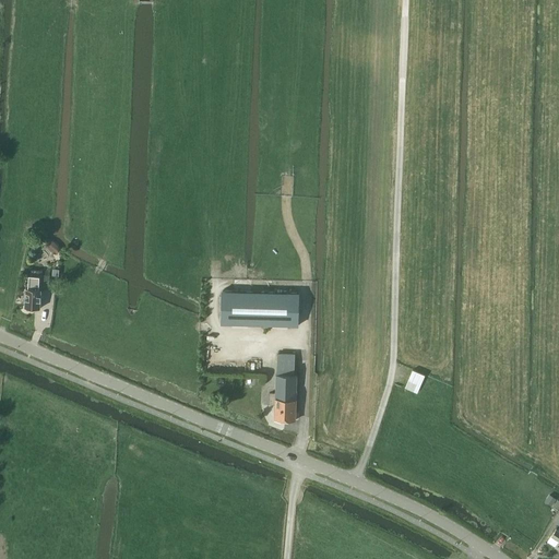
[(25,307),(26,308),(27,309),(31,309),(33,308),(40,308),(42,289),(39,288),(39,276),(30,275),(30,288),(26,288),(26,290),(24,293),(24,297),(25,300),(25,307)]
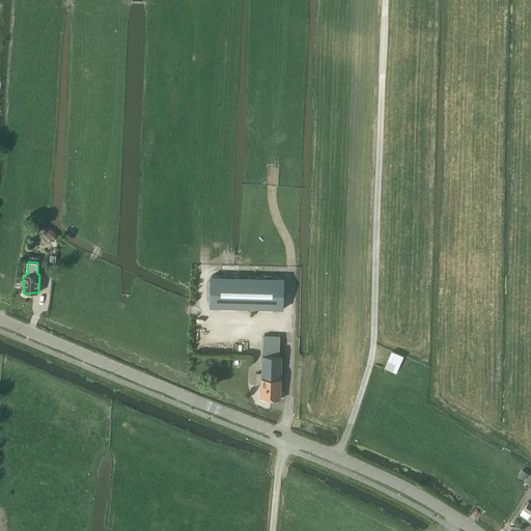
[(283,278),(239,277),(236,277),(231,277),(229,276),(212,276),(211,307),(283,309),(283,298),(283,278)]
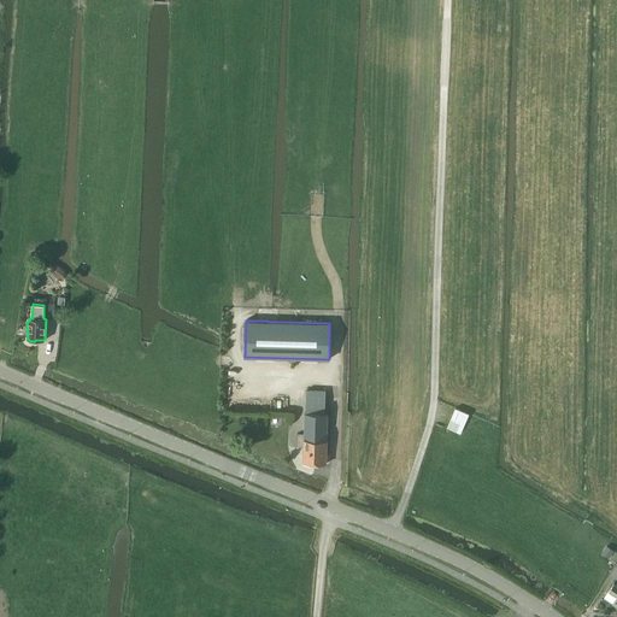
[(303,465),(325,465),(327,415),(324,415),(324,392),(305,392),(305,415),(304,415),(303,465)]
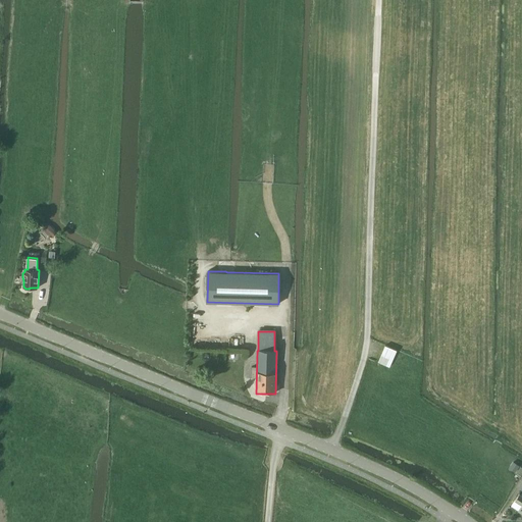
[(378,362),(389,366),(396,350),(384,346),(378,362)]
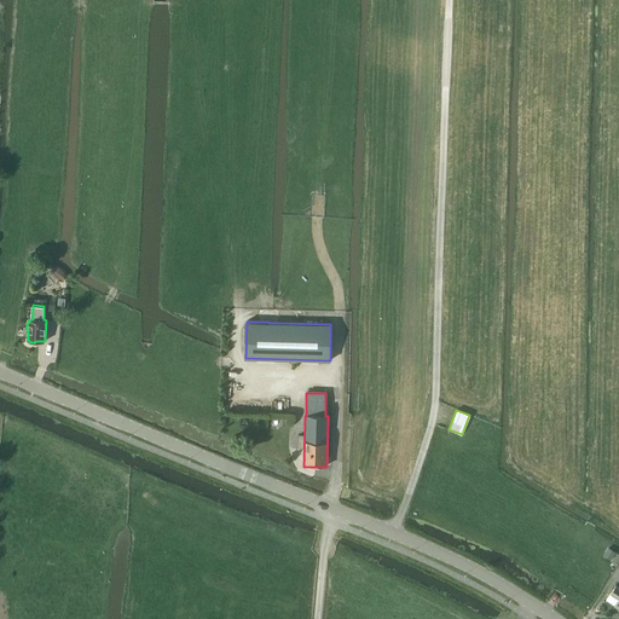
[(602,555),(609,560),(615,553),(608,548),(602,555)]
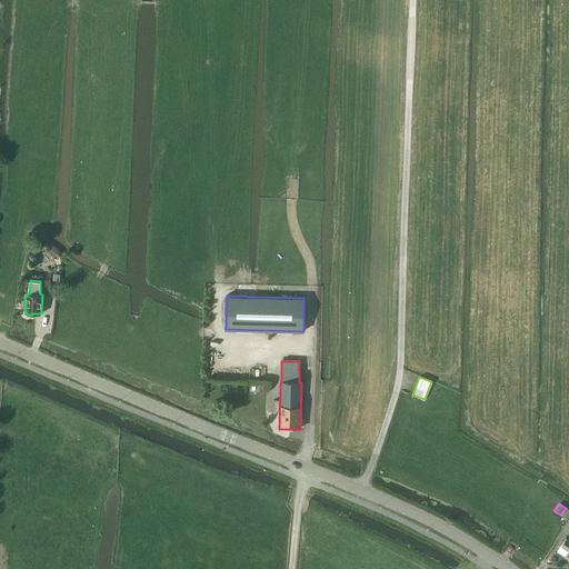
[(568,540),(566,538),(557,551),(568,558),(568,540)]
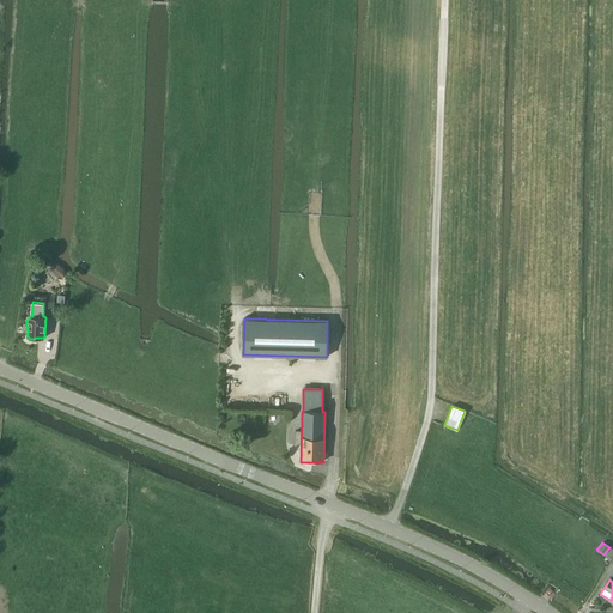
All buildings are outlined.
